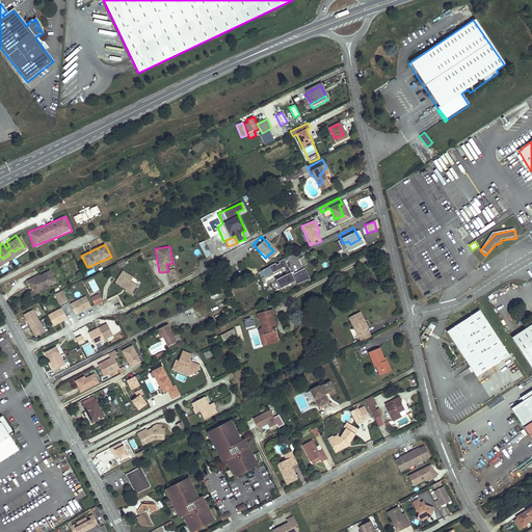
[(269,266),(278,289),(308,276),(304,268),(291,274),(285,260),(269,266)]
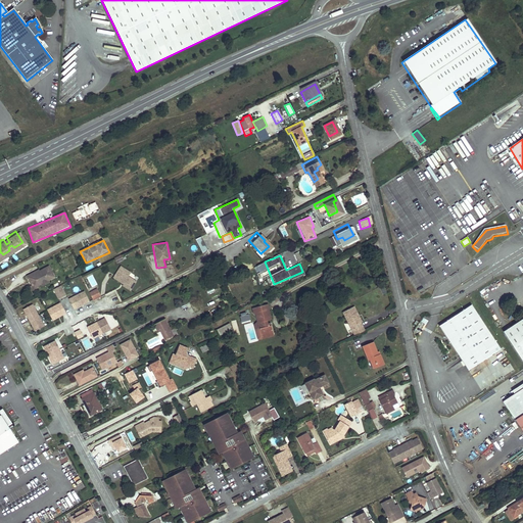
[(33,269),(26,273),(31,283),(34,281),(35,284),(40,281),(39,279),(46,276),(47,278),(53,275),(47,264),(38,269),(39,270),(35,272),(34,271),(33,269)]
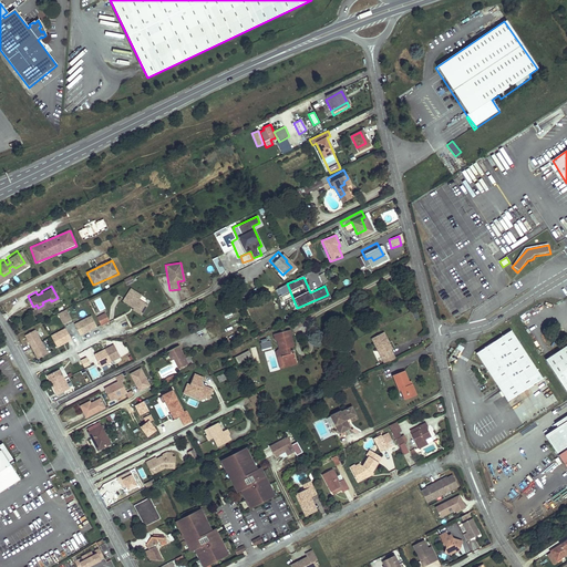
[(120,296),(132,303),(131,306),(130,308),(138,312),(144,303),(135,298),(138,294),(126,287),(120,296)]
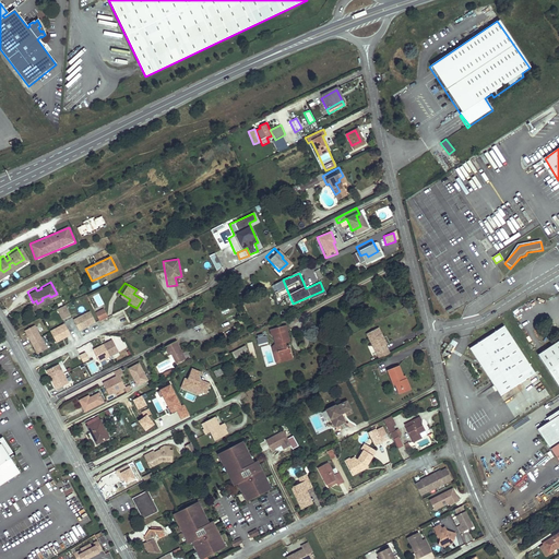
[(130,299),(118,292),(117,294),(129,301),(130,299)]
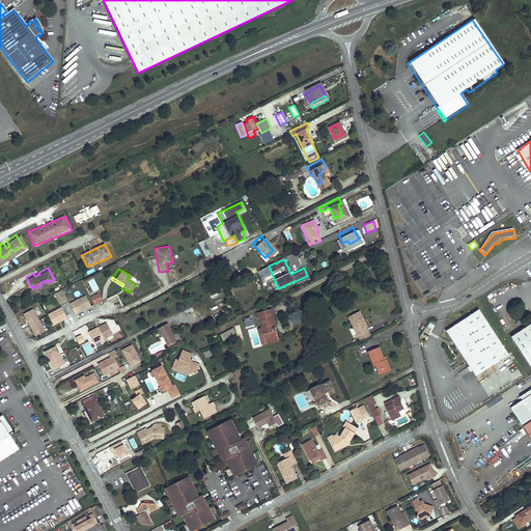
[(90,297),(94,306),(103,302),(99,292),(90,297)]
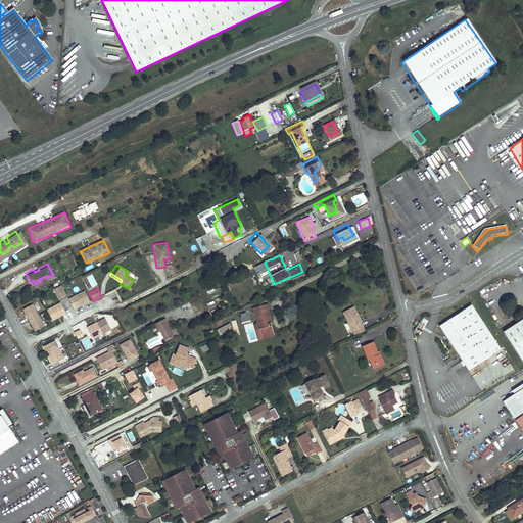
[(66,296),(63,290),(55,294),(58,299),(66,296)]
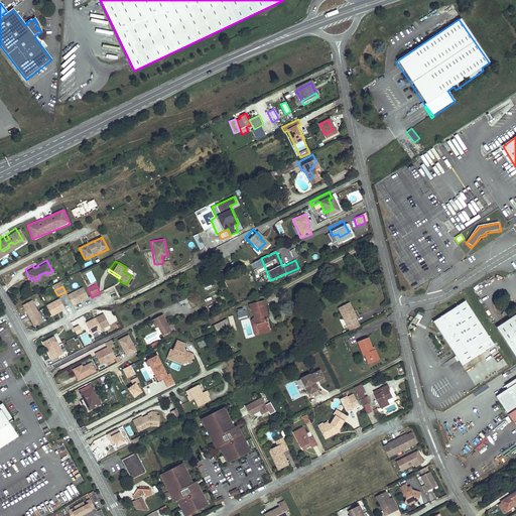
[(84,288),(68,296),(73,306),(89,298),(84,288)]
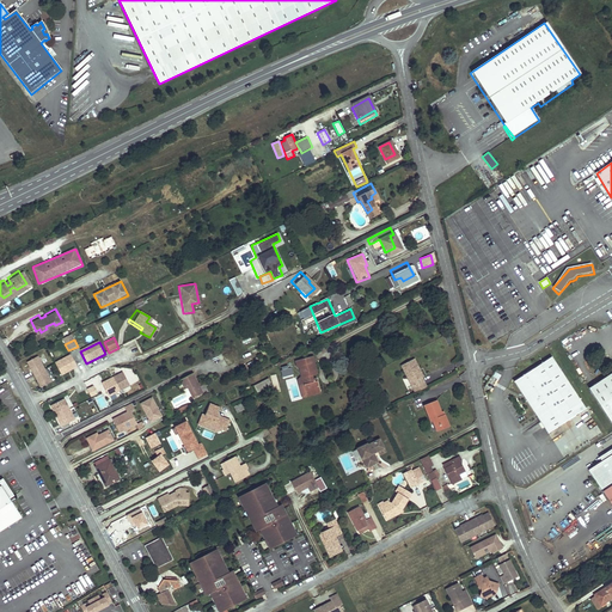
[(397,361),(409,384),(412,381),(418,379),(416,373),(412,366),(415,365),(410,354),(397,361)]
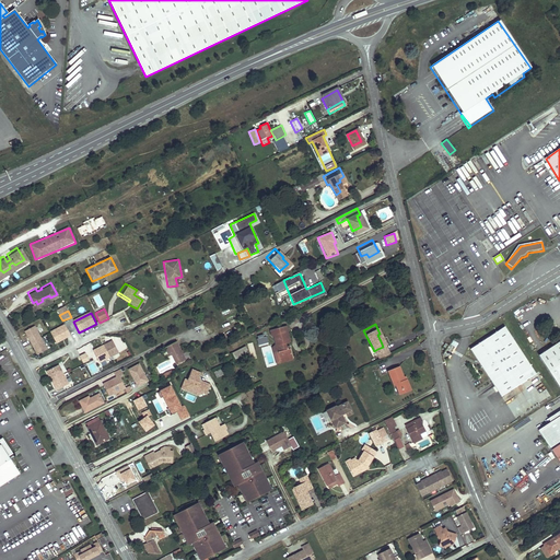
[(25,331),(37,354),(47,349),(35,326),(25,331)]
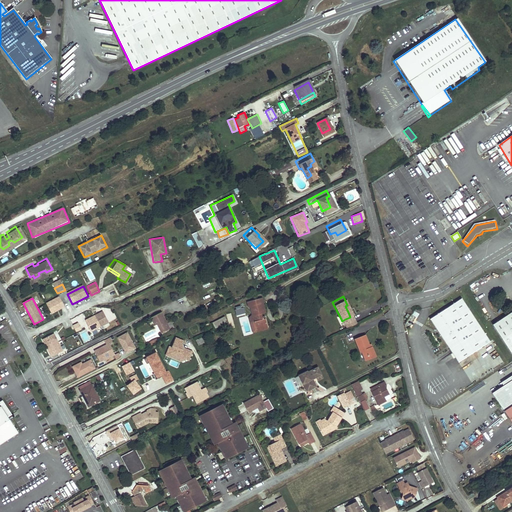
[(59,298),(46,305),(51,314),(64,307),(59,298)]
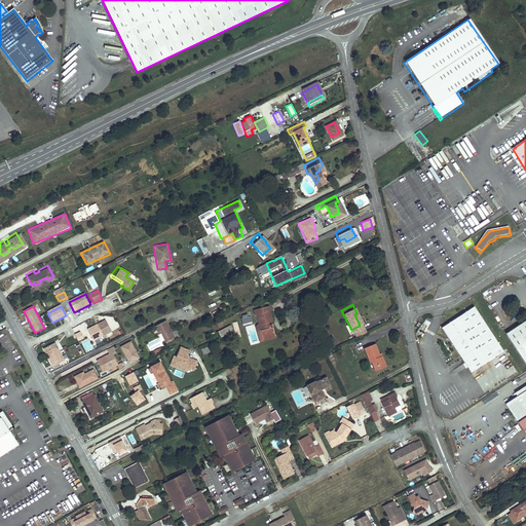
[(257,326),(259,334),(270,331),(269,324),(265,325),(264,322),(268,321),(266,310),(268,310),(267,306),(250,309),(252,314),(254,313),(257,326)]
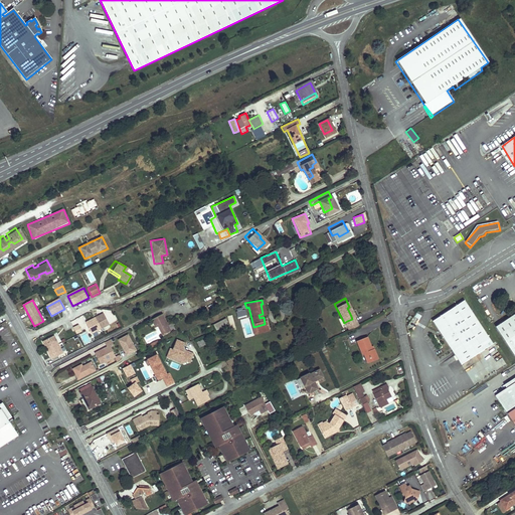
[(464,300),(432,321),(460,364),(492,343),(464,300)]
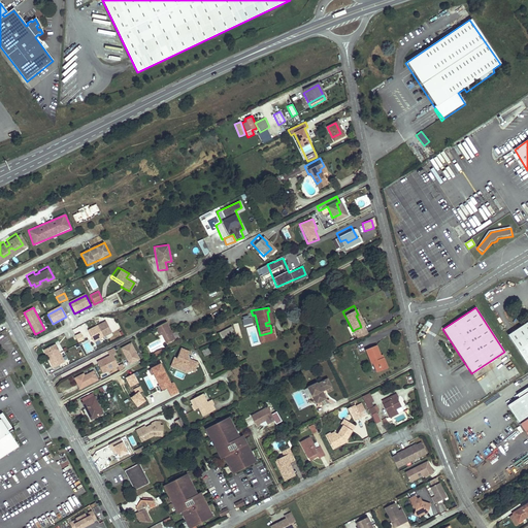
[(251,316),(241,318),(244,327),(253,325),(251,316)]
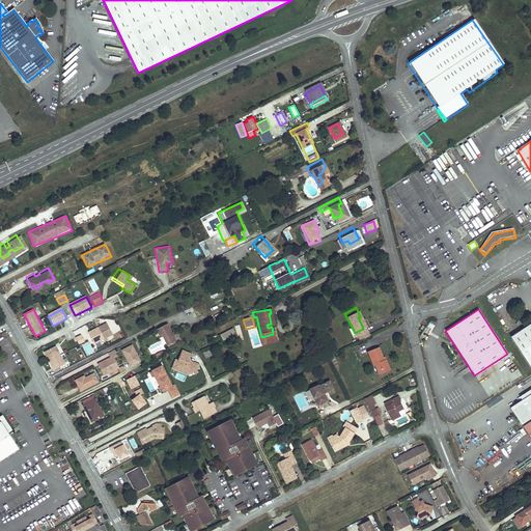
[(176,336),(167,318),(155,325),(160,333),(162,332),(167,341),(176,336)]
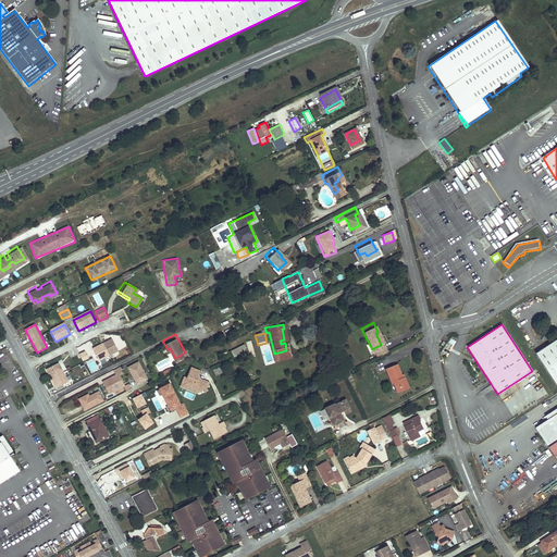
[(111,338),(93,347),(99,360),(118,350),(111,338)]
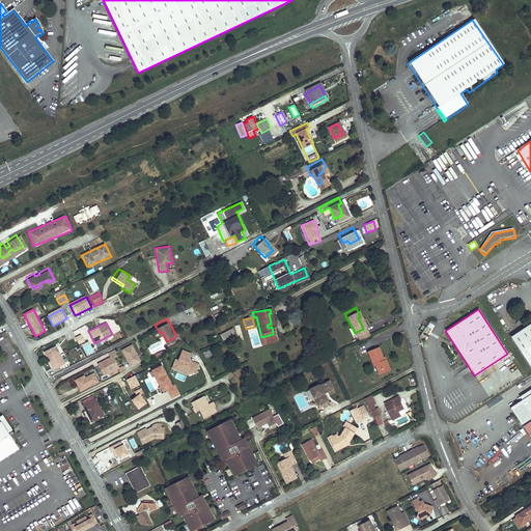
[(530,367),(530,323),(511,337),(530,367)]
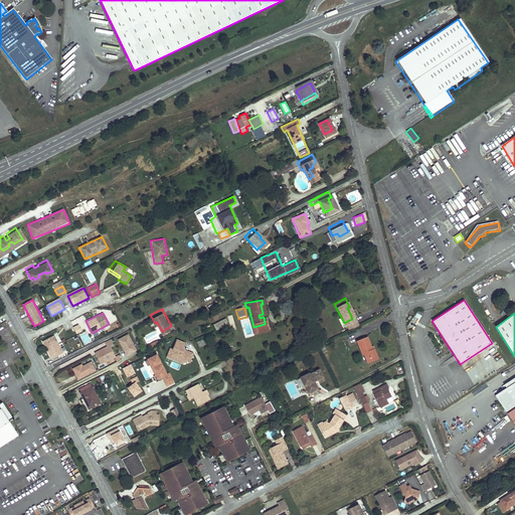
[(214,326),(226,320),(223,315),(212,321),(214,326)]
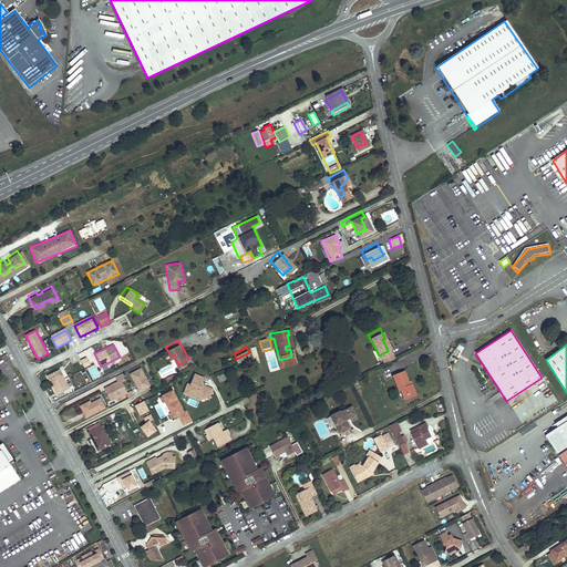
[(403,380),(399,366),(387,369),(392,384),(395,383),(398,392),(410,388),(406,379),(403,380)]
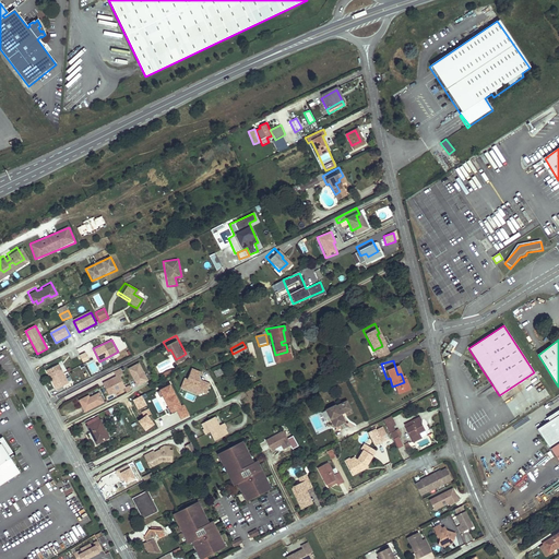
[(138,387),(149,381),(140,363),(128,368),(138,387)]
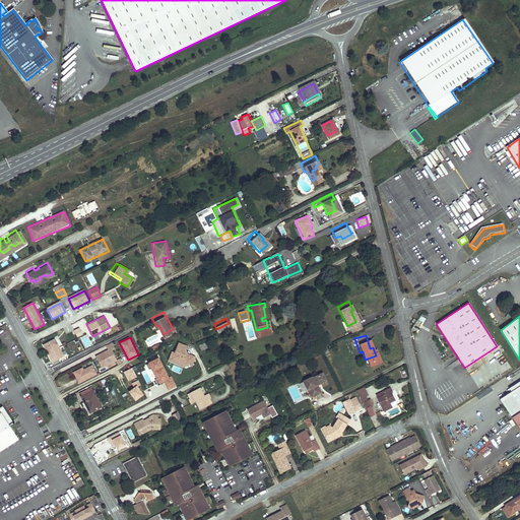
[(55,338),(44,344),(53,362),(64,355),(55,338)]
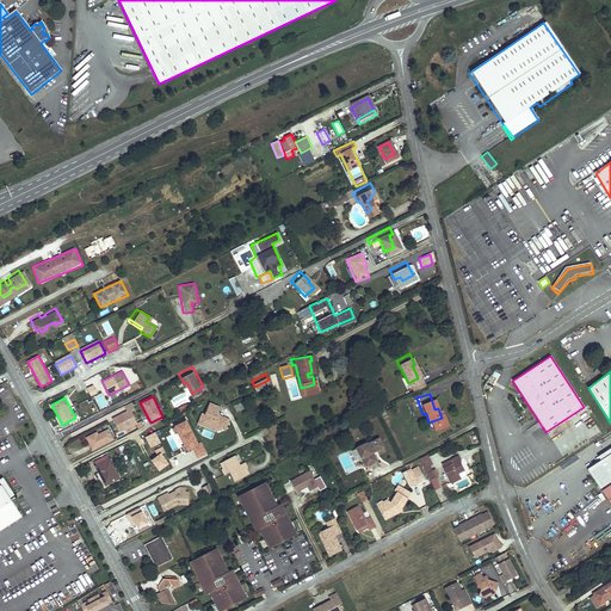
[(118,432),(136,425),(139,429),(143,426),(141,421),(137,424),(131,409),(135,408),(131,402),(124,406),(127,411),(112,418),(118,432)]
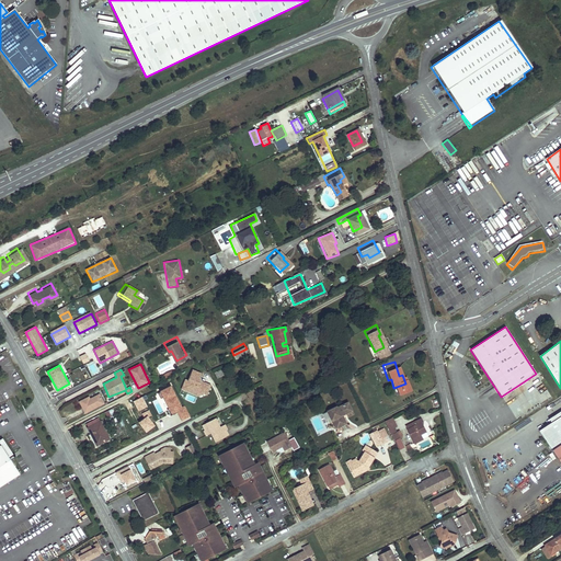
[(199,381),(202,373),(191,369),(187,379),(184,378),(180,391),(206,399),(210,385),(199,381)]
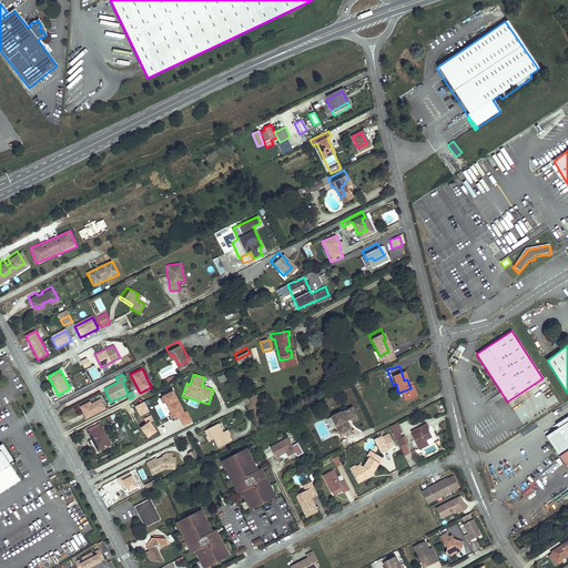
[(160,397),(171,421),(184,414),(172,391),(160,397)]
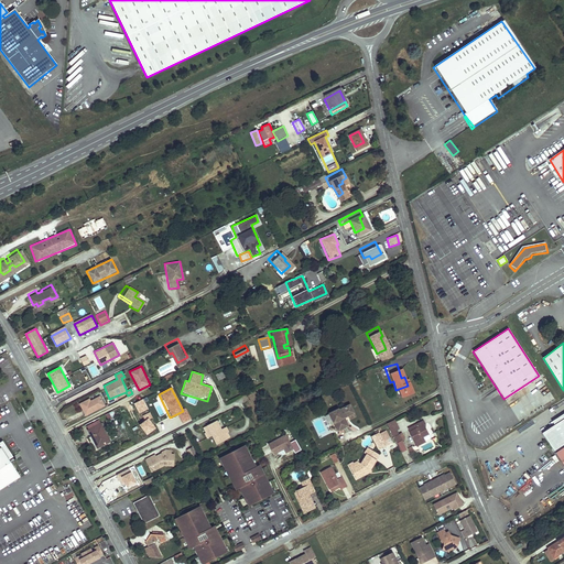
[(84,410),(102,401),(98,392),(88,398),(87,394),(78,399),(84,410)]
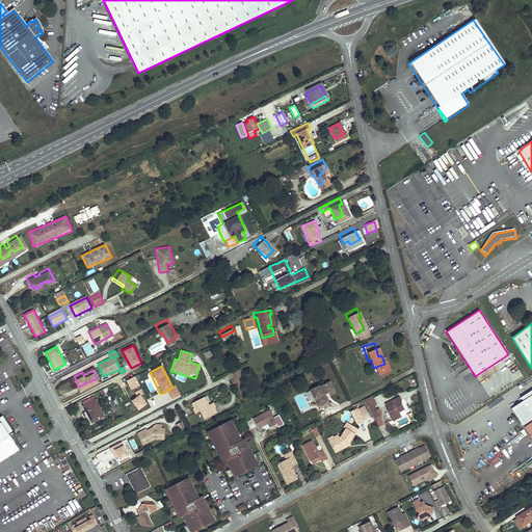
[(323,376),(312,382),(312,381),(302,386),(308,394),(309,394),(313,401),(321,396),(318,390),(317,391),(316,390),(317,389),(321,387),(327,383),(323,376)]
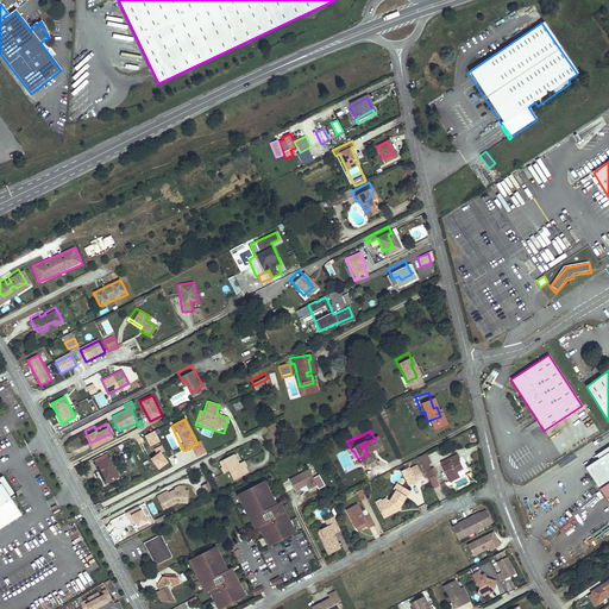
[(424,457),(419,446),(410,451),(420,471),(426,468),(420,458),(424,457)]
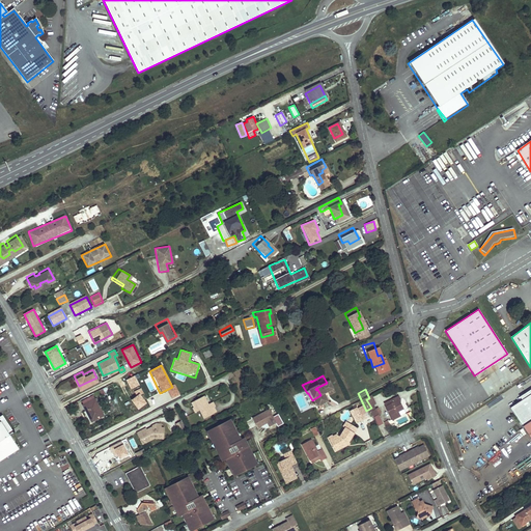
[(385,398),(382,400),(388,414),(396,410),(394,404),(400,400),(398,395),(395,397),(393,394),(397,392),(395,389),(383,395),(385,398)]
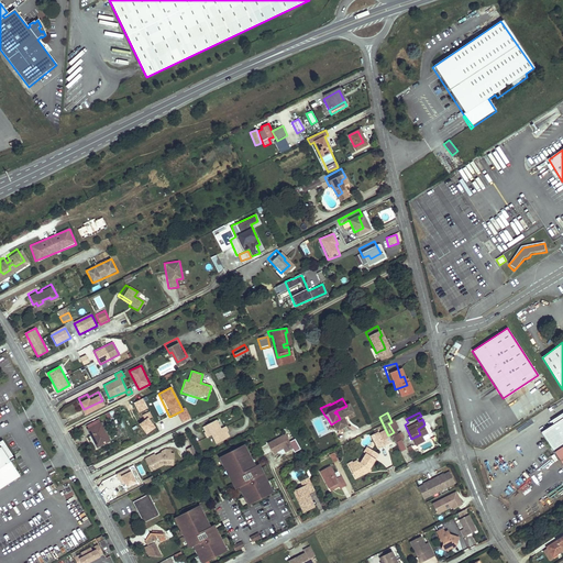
[(553,424),(562,417),(562,412),(551,420),(553,424)]
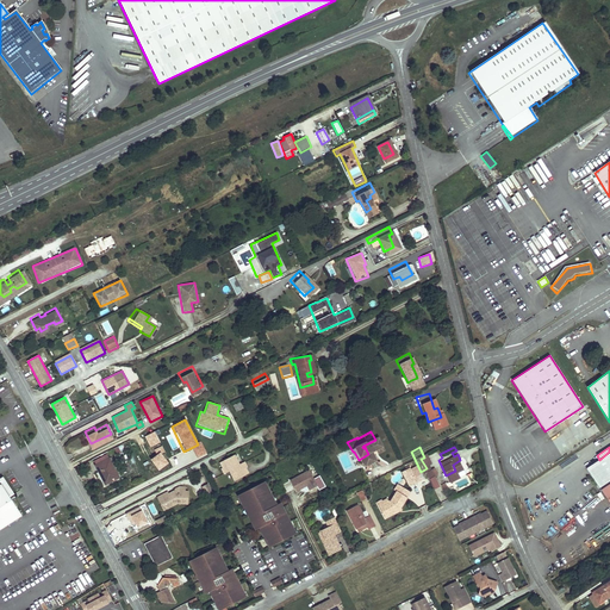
[(119,472),(109,452),(93,460),(104,480),(119,472)]
